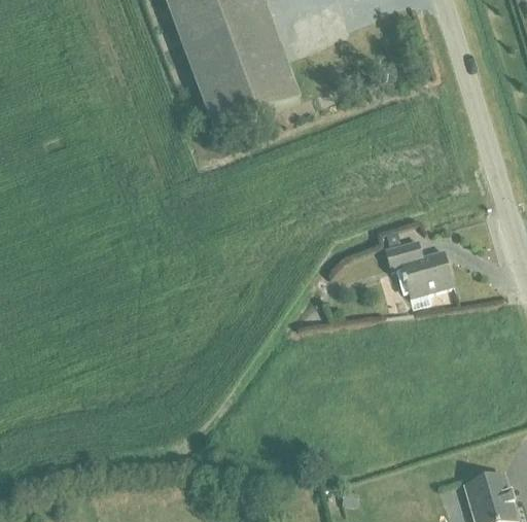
[(166,0),(215,130),(300,100),(262,0),(166,0)]
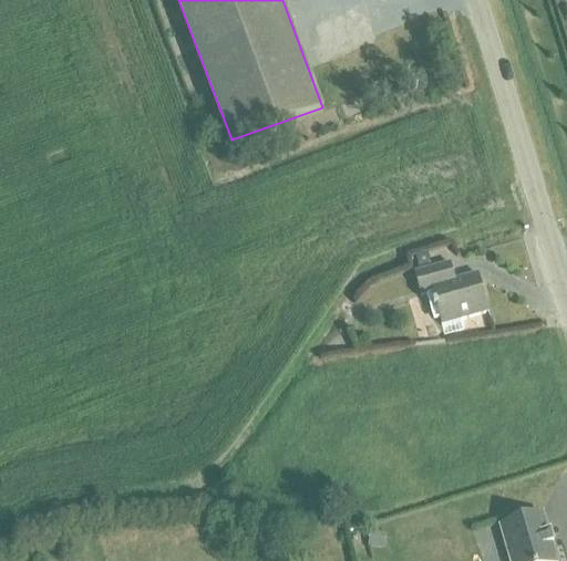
[(387,78),(374,81),(380,99),(392,94),(387,78)]
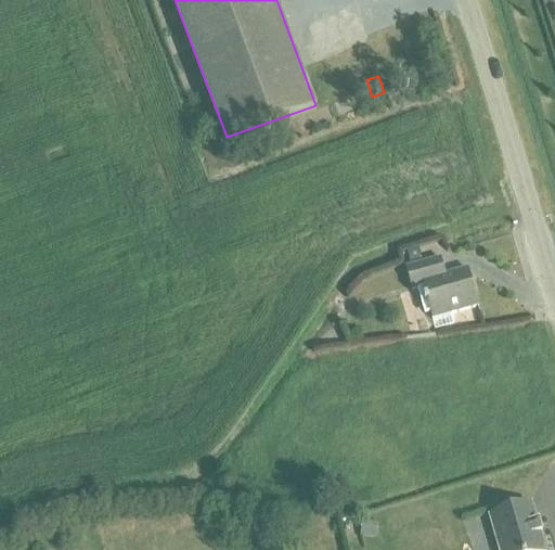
[(420,244),(408,247),(409,252),(411,258),(422,255),(421,248),(420,244)]
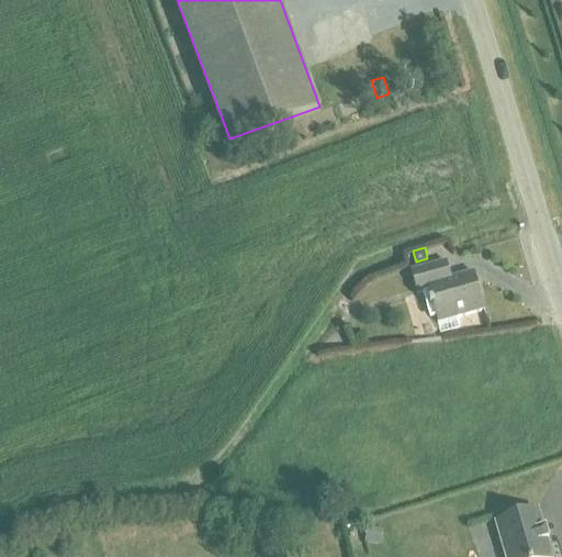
[(438,319),(484,305),(474,269),(451,275),(447,258),(411,268),(417,289),(428,286),(438,319)]
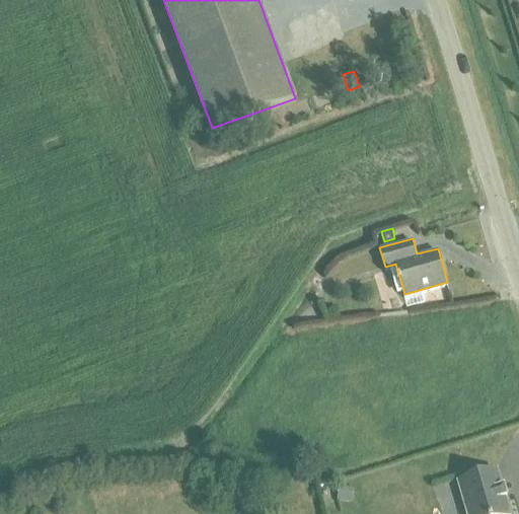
[(507,495),(504,485),(502,485),(497,467),(458,480),(467,513),(507,513),(511,513),(505,496),(507,495)]
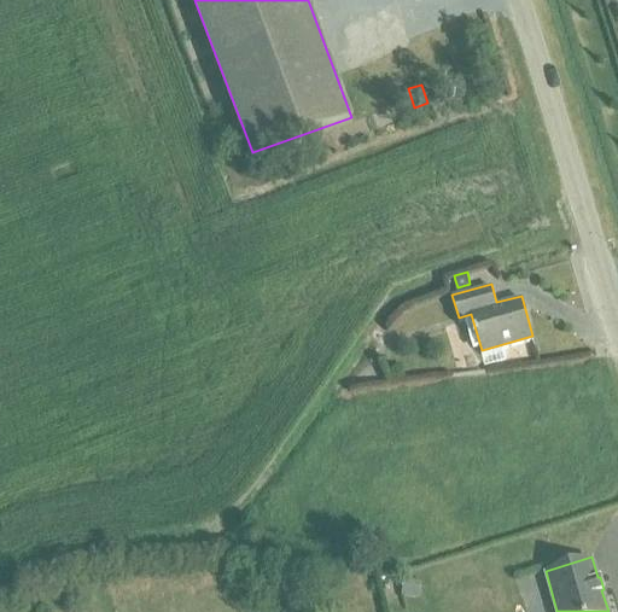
[(401,592),(417,594),(419,580),(403,577),(401,592)]
